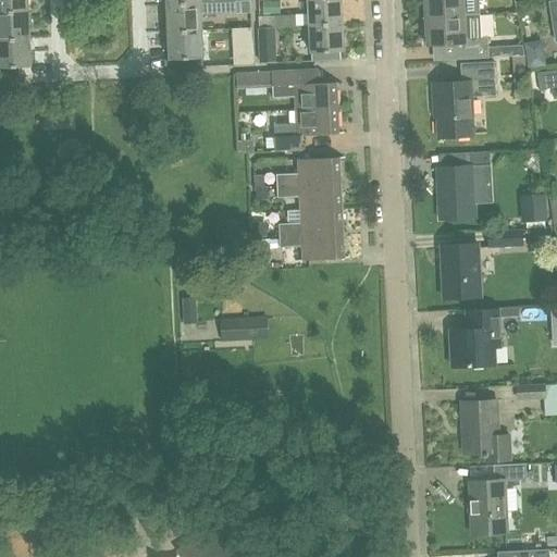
[(27,0),(0,0),(0,13),(28,12),(27,0)]
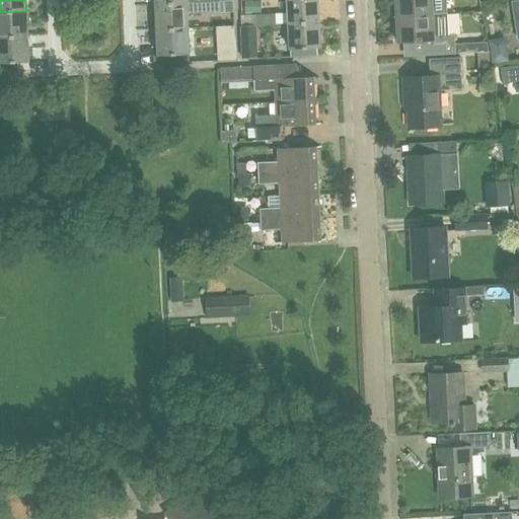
[(286,0),(287,12),(253,15),(254,25),(276,24),(276,23),(287,23),(287,24),(318,23),(316,0),(286,0)]
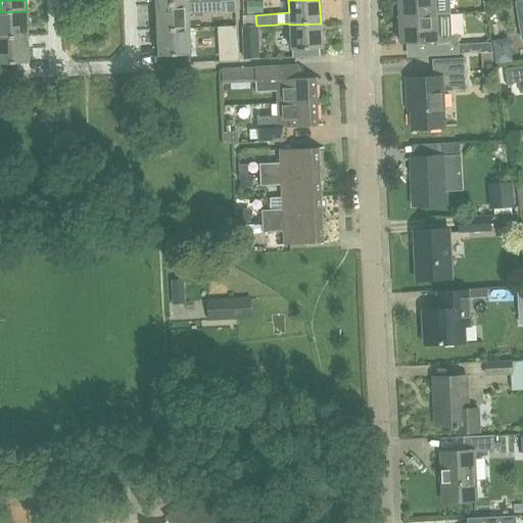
[(397,0),(399,16),(435,14),(435,13),(450,13),(448,0),(397,0)]
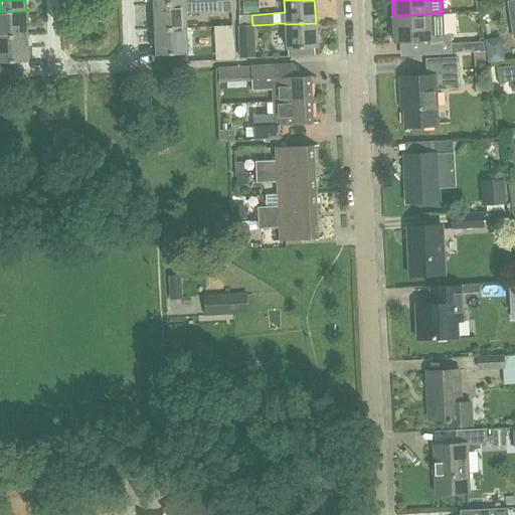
[(514,0),(513,0),(506,1),(509,18),(512,37),(514,38),(514,0)]
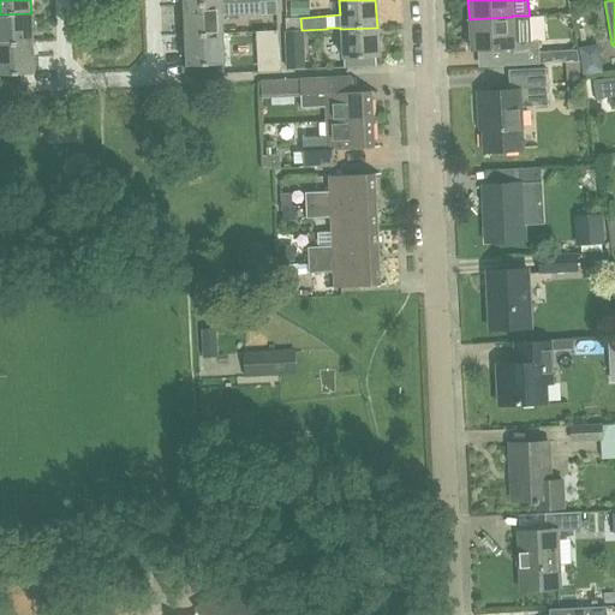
[(261,3),(184,6),(185,36),(221,34),(220,15),(261,12),(261,3)]
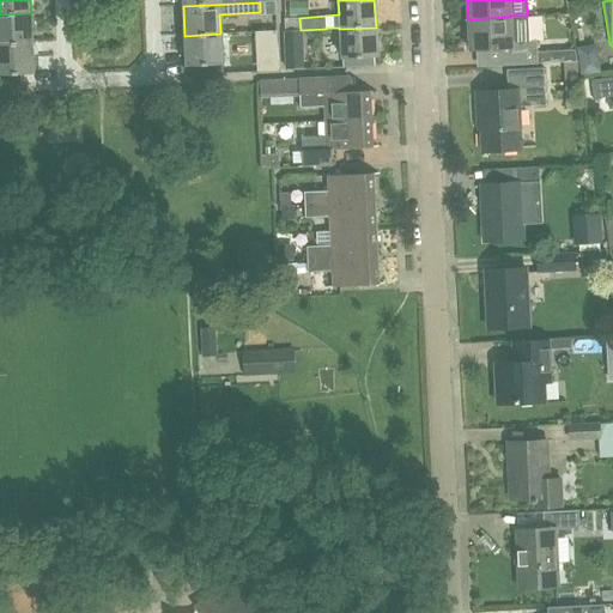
[(0,14),(0,44),(32,43),(31,13),(0,14)]
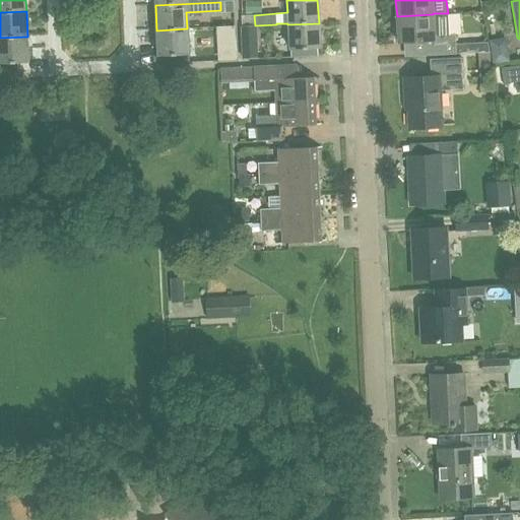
[(433,14),(397,16),(398,43),(424,42),(424,56),(456,54),(456,44),(455,34),(449,35),(448,13),(433,13),(433,14)]
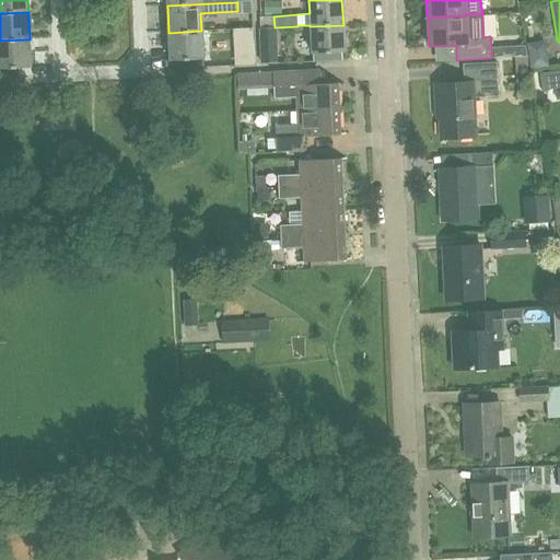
[(343,25),(310,26),(312,53),(345,51),(343,25)]
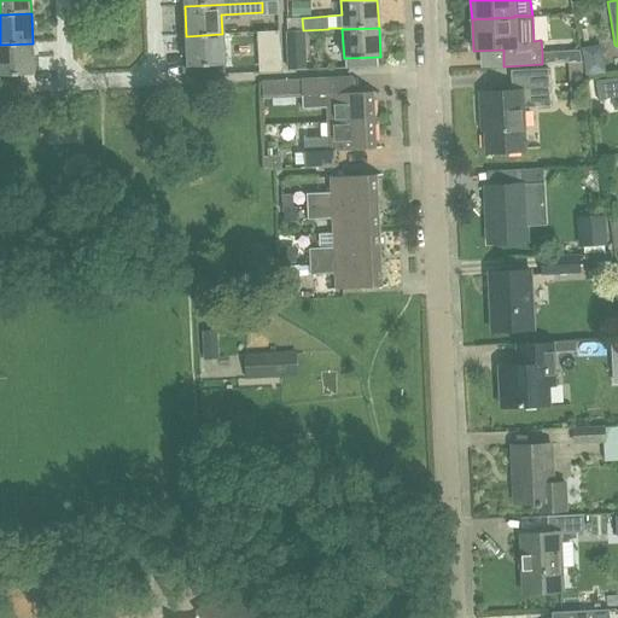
[(305,33),(289,34),(289,52),(307,51),(305,33)]
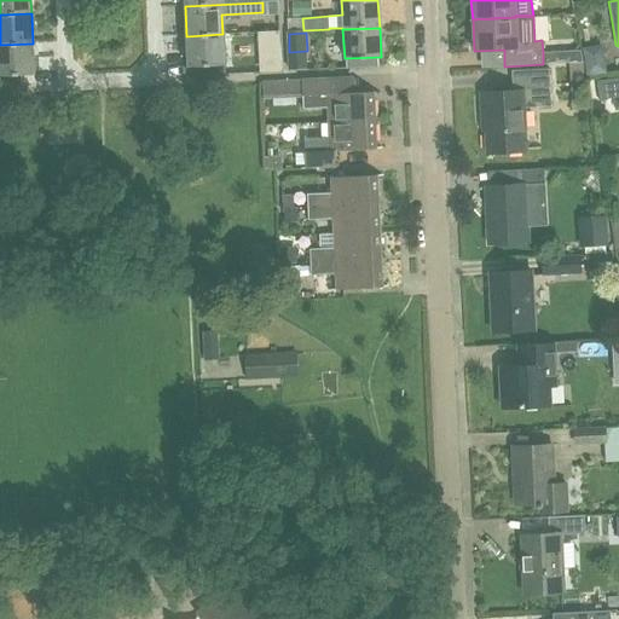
[(223,34),(186,36),(187,67),(224,65),(224,63),(224,51),(223,34)]
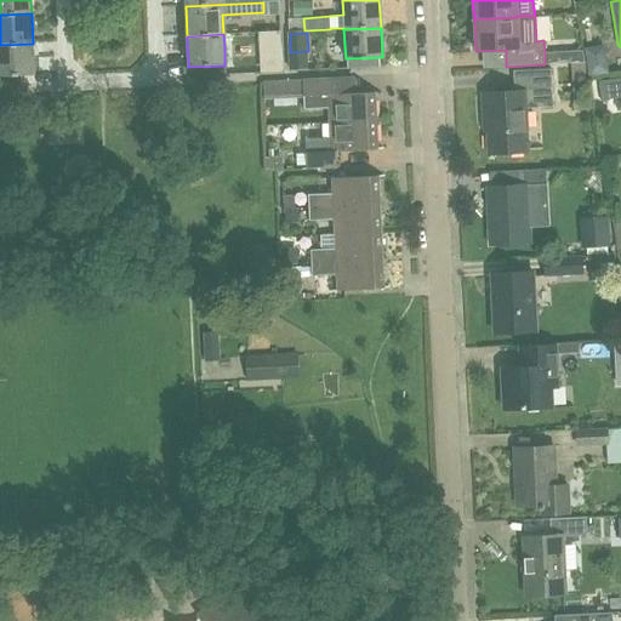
[(33,44),(0,45),(0,77),(35,74),(33,44)]
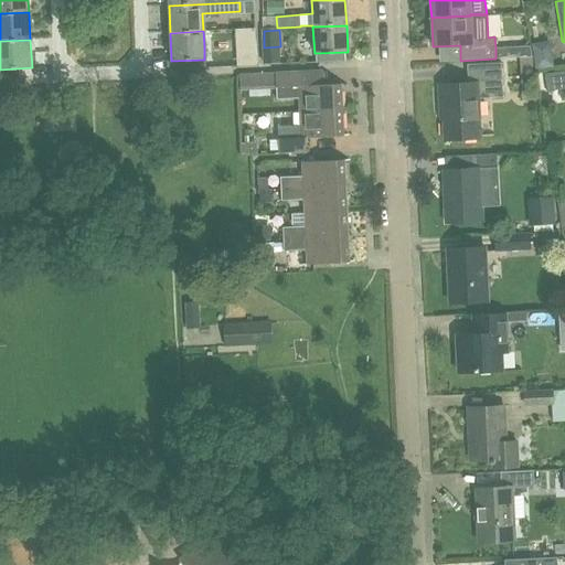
[(548,40),(531,43),(535,70),(553,66),(548,40)]
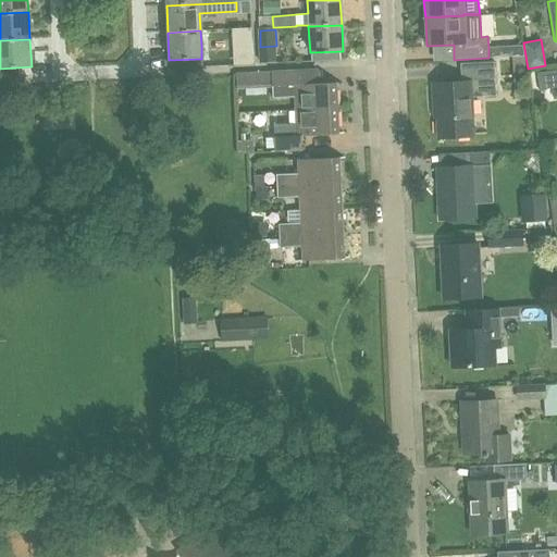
[(522,45),(489,47),(489,58),(511,57),(524,56),(522,45)]
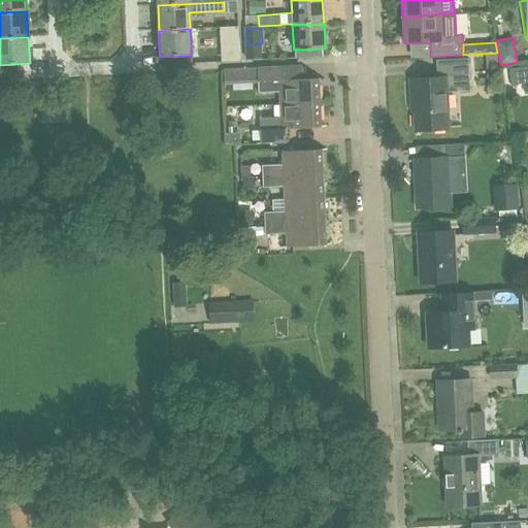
[(239,46),(221,47),(222,61),(240,60),(239,46)]
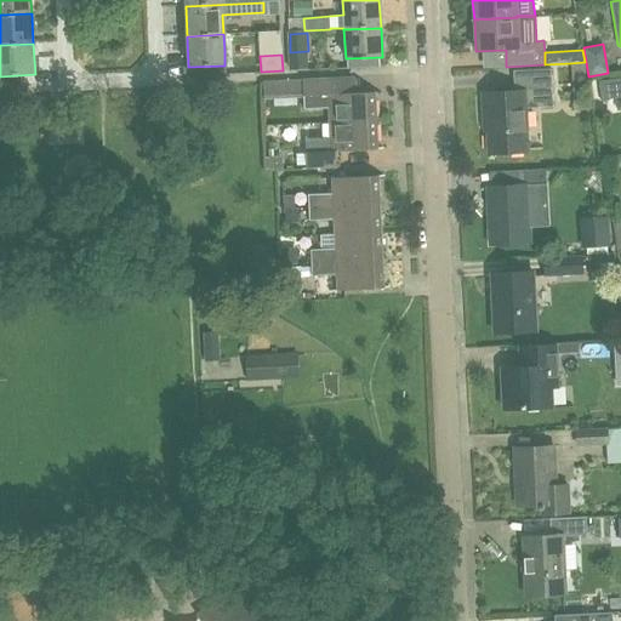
[(585,62),(570,63),(570,68),(571,86),(571,96),(587,95),(585,62)]
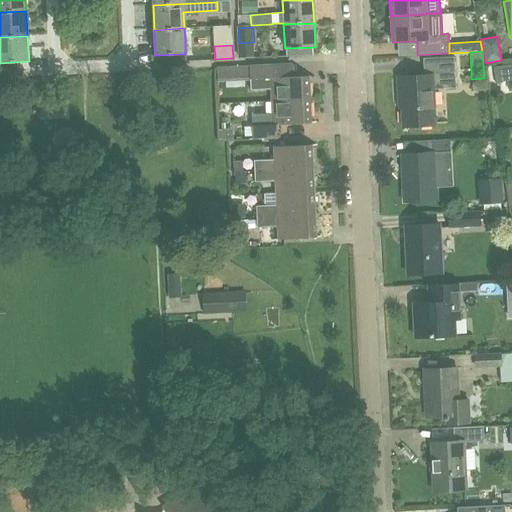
[(424,74),(397,75),(398,98),(400,97),(402,126),(435,124),(433,88),(455,87),(454,57),(423,59),(424,74)]
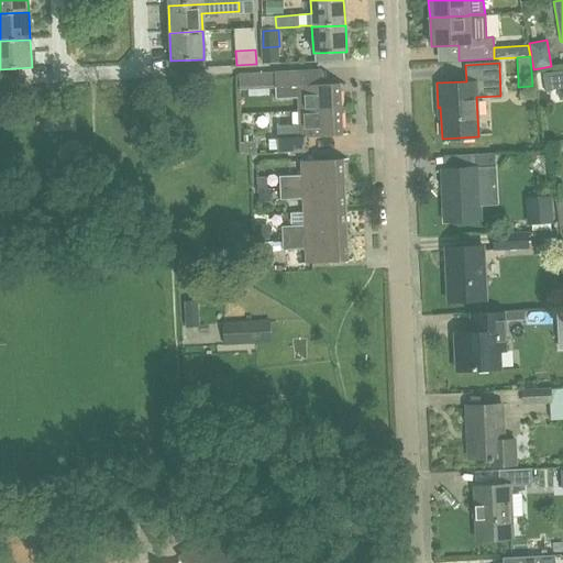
[(562,70),(543,74),(545,91),(562,88),(562,70)]
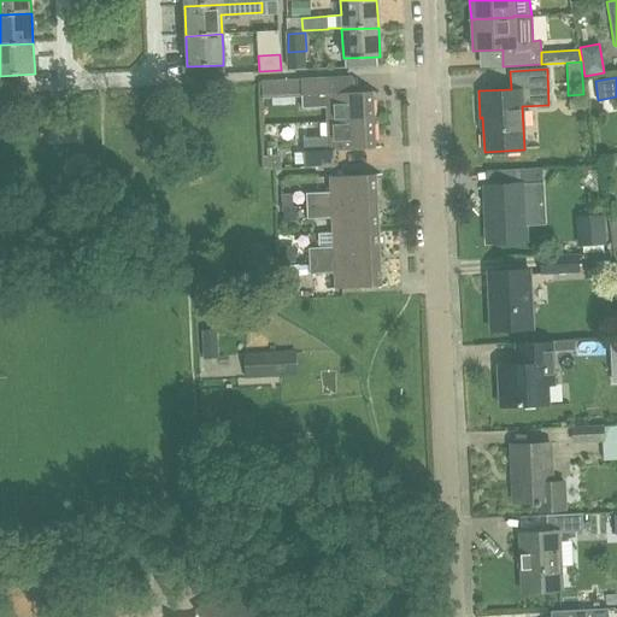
[(329,80),(299,81),(300,109),(331,107),(333,121),(372,119),(370,92),(330,94),(329,80)]
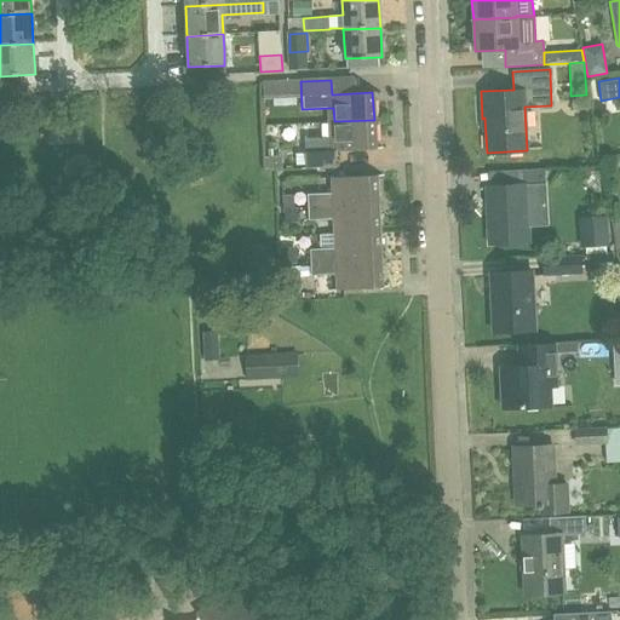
[(273,84),(263,84),(264,99),(274,98),(273,84)]
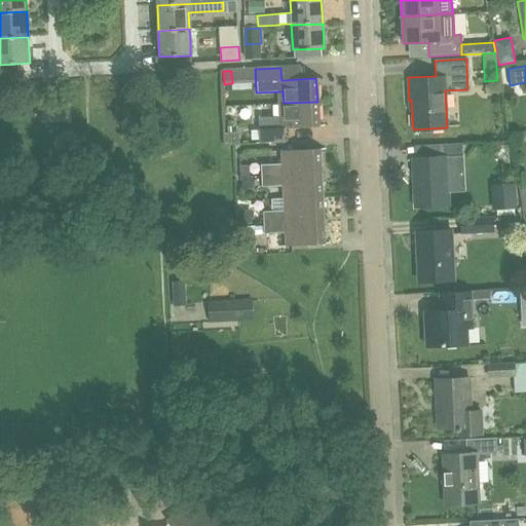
[(284,115),(257,116),(259,142),(285,140),(285,128),(318,126),(317,102),(284,103),(284,115)]
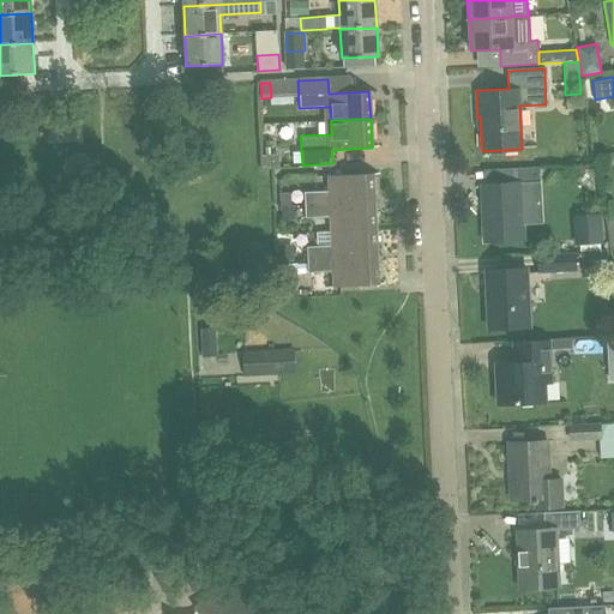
[(280,155),(266,155),(266,168),(280,167),(280,155)]
